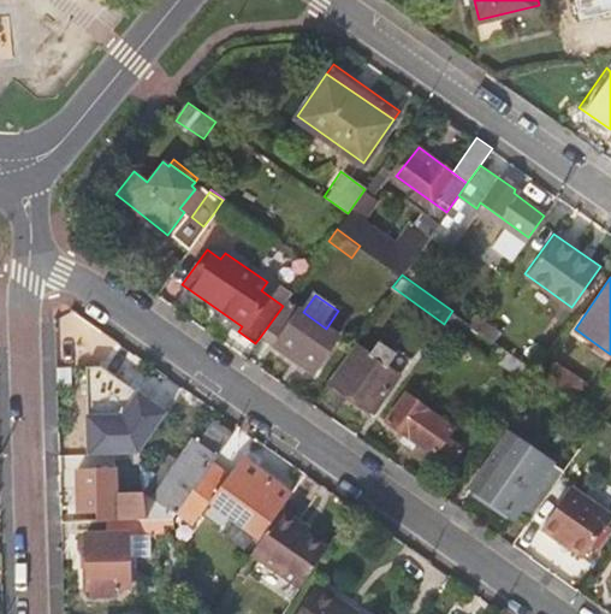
[(283,306),(260,337),(310,372),(337,335),(326,329),(303,312),(286,300),(283,306)]
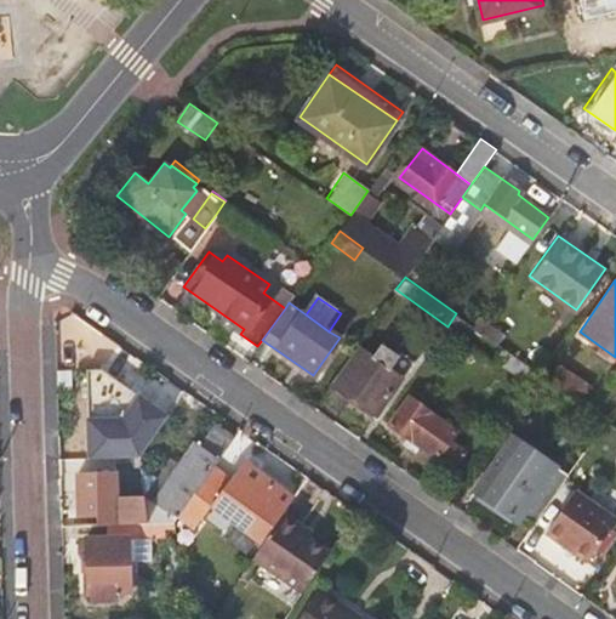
[(530,384),(539,372),(501,345),(492,357),(530,384)]
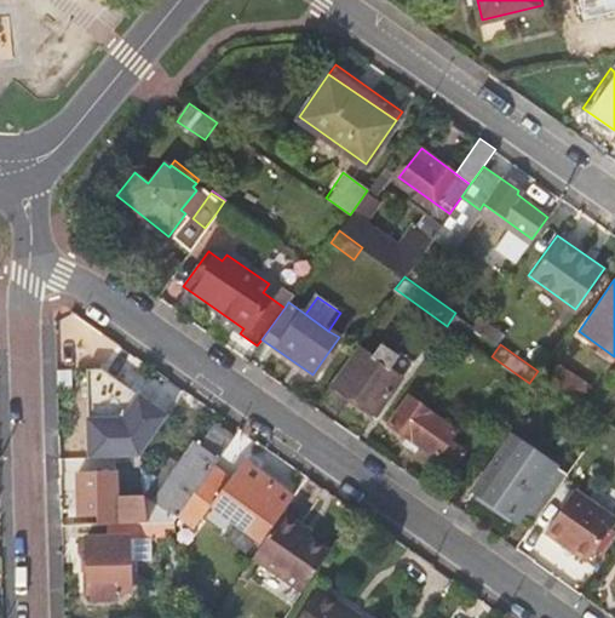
[(400,376),(360,347),(334,383),(373,411),(400,376)]
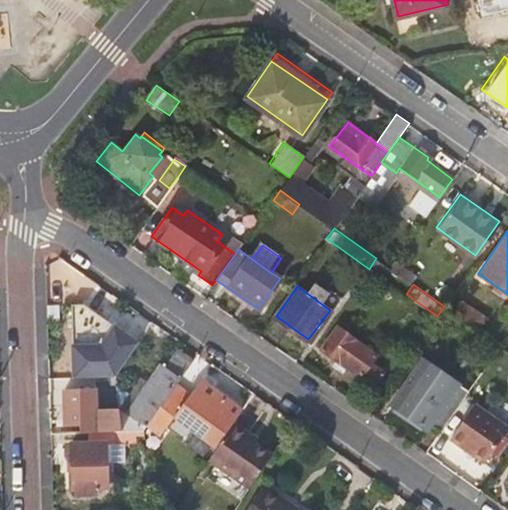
[(452,311),(477,329),(486,317),(461,299),(452,311)]
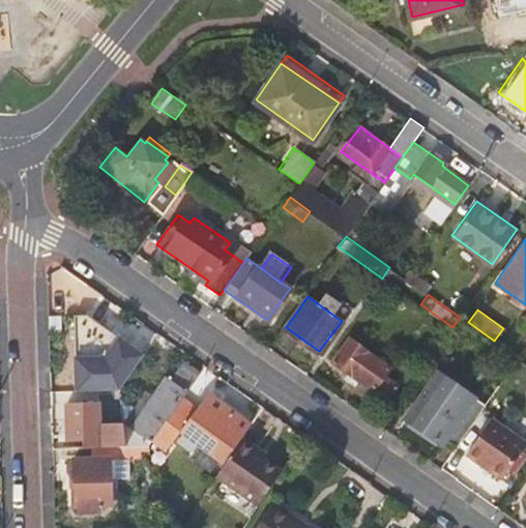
[(118,389),(142,354),(85,315),(72,315),(76,390),(118,389)]
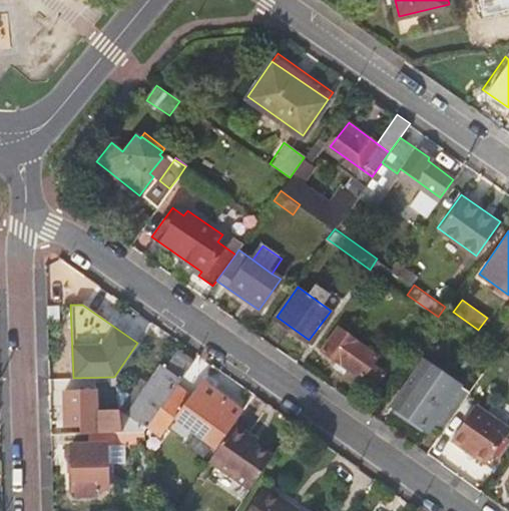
[(348,368),(374,386),(383,373),(370,363),(375,355),(365,348),(372,338),(356,327),(349,337),(336,328),(322,349),(337,360),(333,365),(343,373),(348,368)]
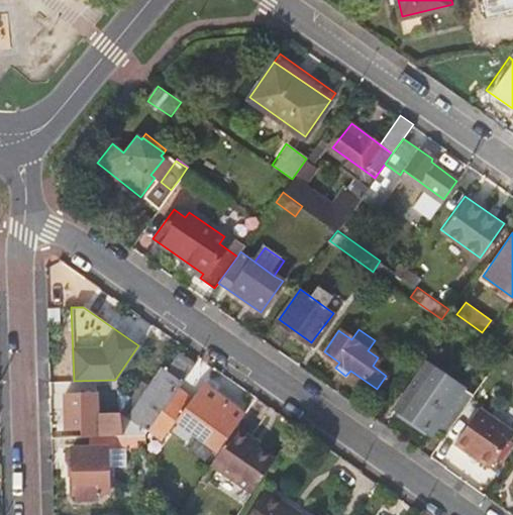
[(177,389),(194,363),(181,353),(168,373),(161,368),(148,385),(120,425),(121,435),(145,434),(162,410),(172,396),(177,389)]
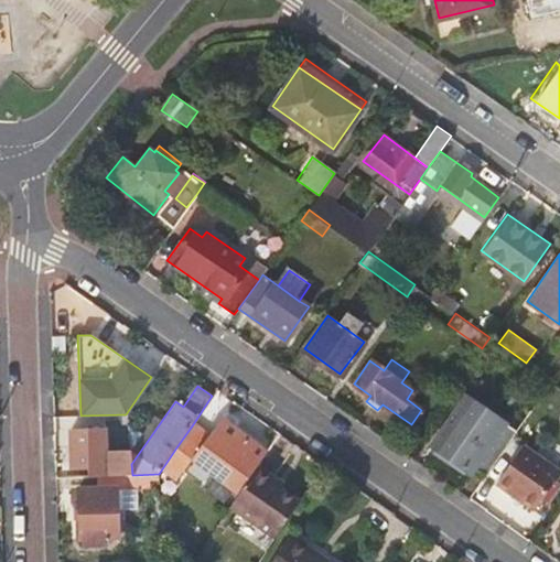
[(482,475),(514,430),(463,396),(430,445),(465,471),(469,466),(482,475)]
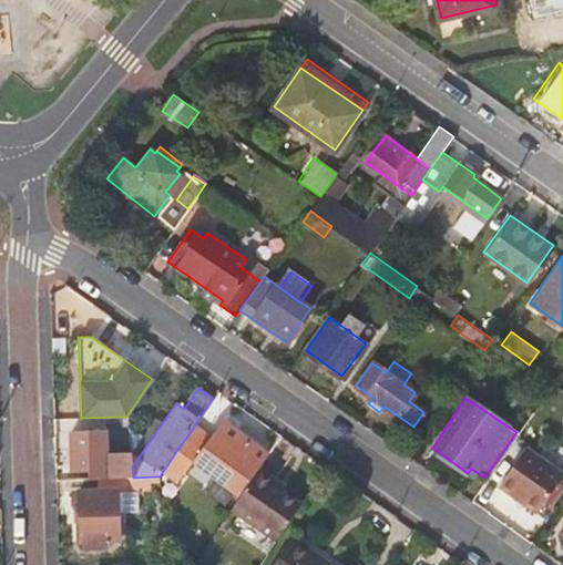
[(132,466),(163,422),(156,418),(130,455),(132,466)]
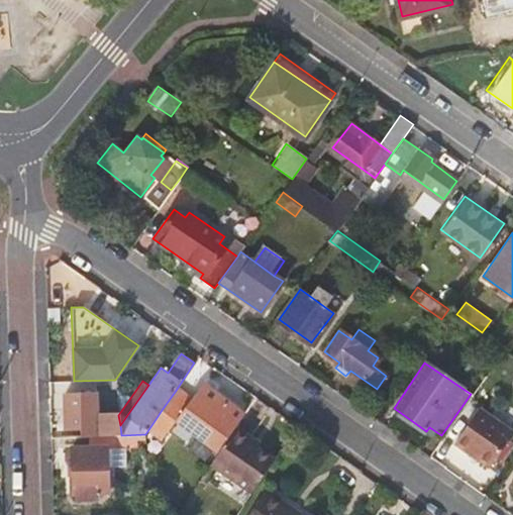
[(219,450),(235,427),(244,413),(204,385),(193,401),(188,407),(172,396),(162,410),(219,450)]
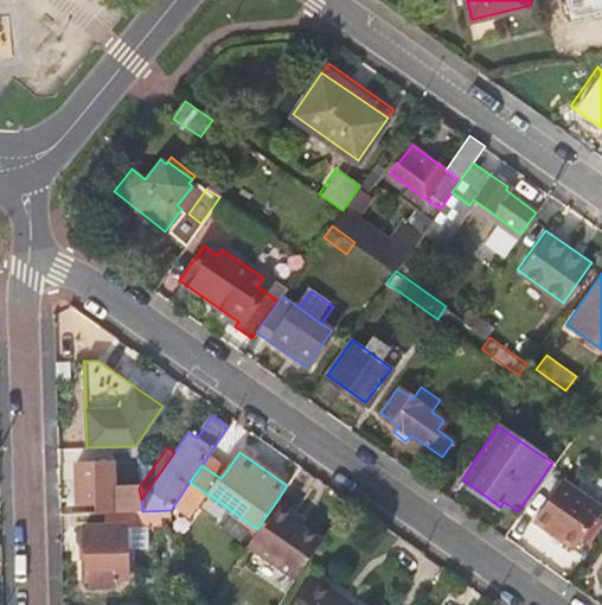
[(91,500),(91,513),(103,513),(111,513),(110,457),(75,458),(76,501),(91,500)]
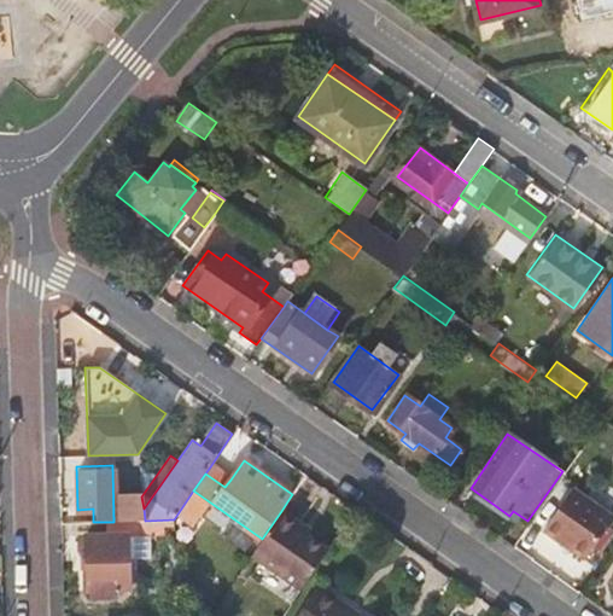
[(231,480),(211,465),(205,474),(225,487),(231,480)]
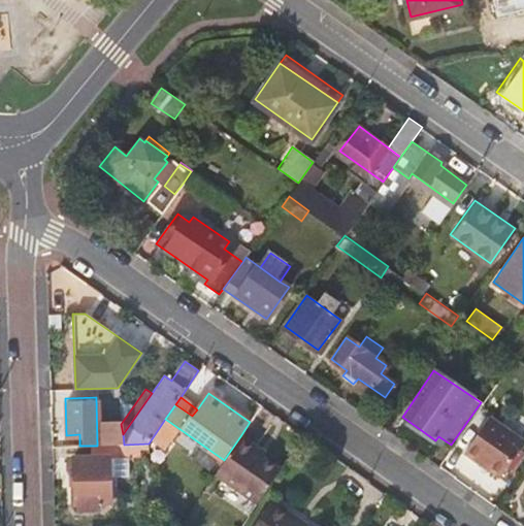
[(463,452),(498,477),(523,440),(488,416),(463,452)]
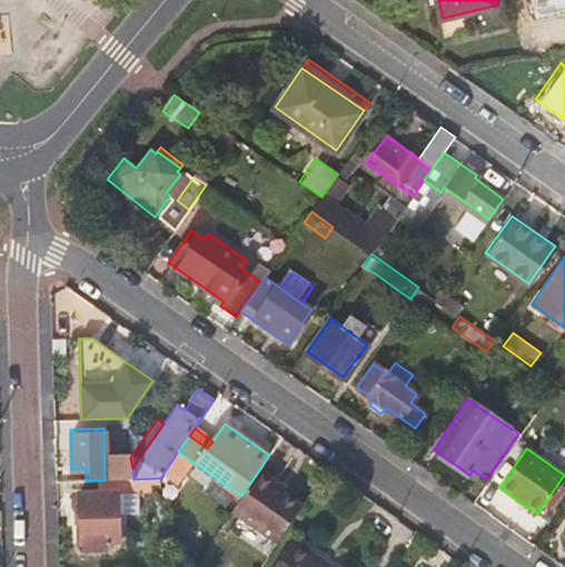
[(230,513),(275,544),(300,507),(269,485),(273,480),(259,470),(241,496),(230,513)]
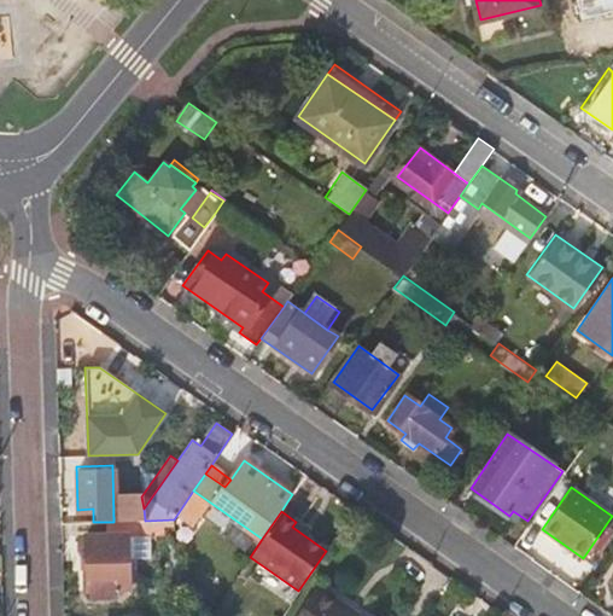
[(114,522),(105,522),(105,534),(105,538),(126,538),(126,521),(114,522)]
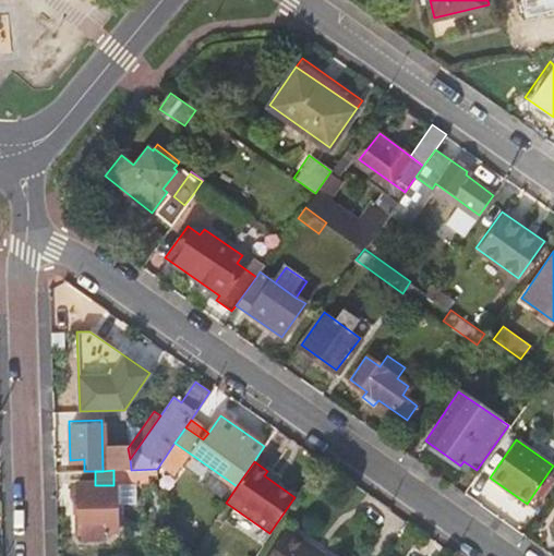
[(118,480),(117,498),(132,499),(133,480),(118,480)]
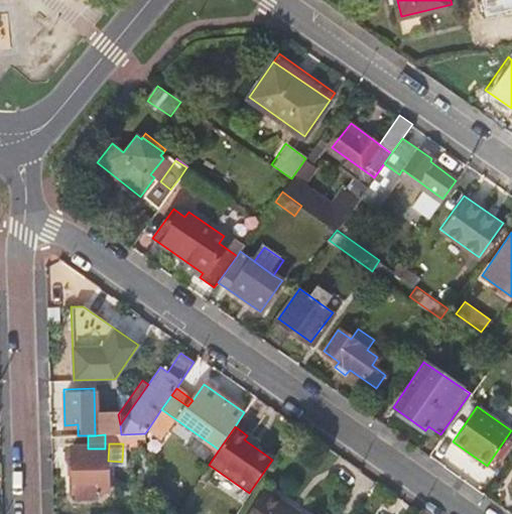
[(88,448),(88,445),(73,445),(74,491),(108,490),(107,448),(105,448),(88,448)]
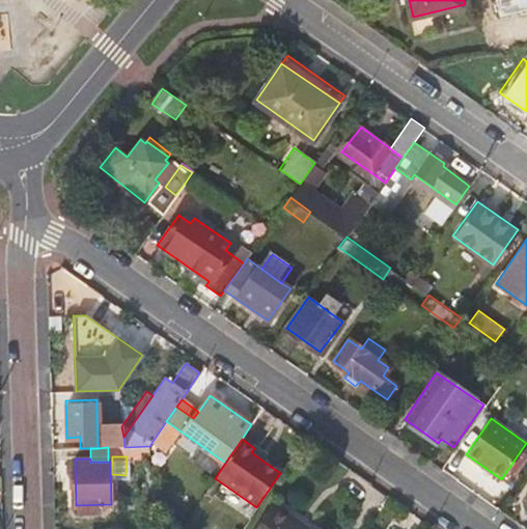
[(307,528),(273,505),(257,528),(307,528)]
